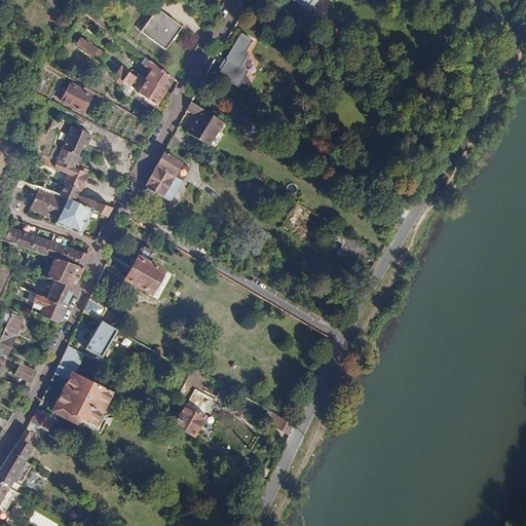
[(292,0),(293,0),(308,11),(315,0),(292,0)]
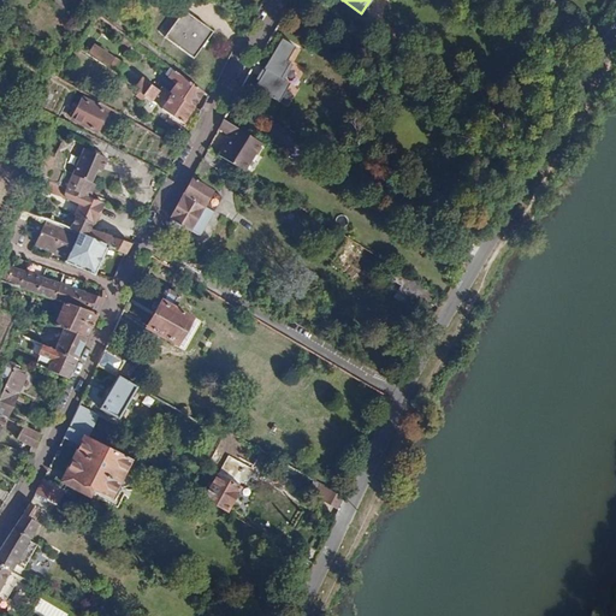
[(182,11),(163,37),(191,58),(211,33),(182,11)]
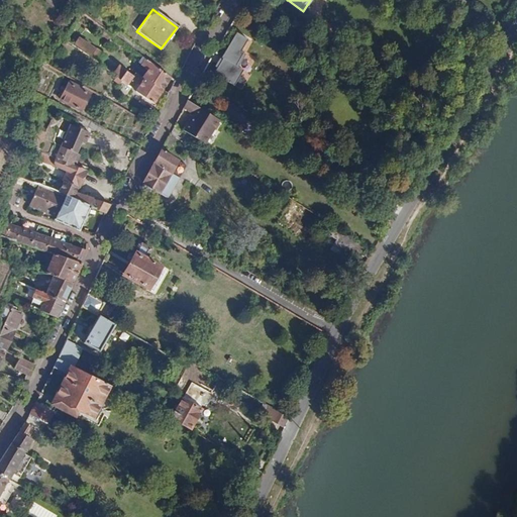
[(240,52),(247,39),(235,32),(211,74),(232,87),(242,71),(237,67),(245,55),(240,52)]
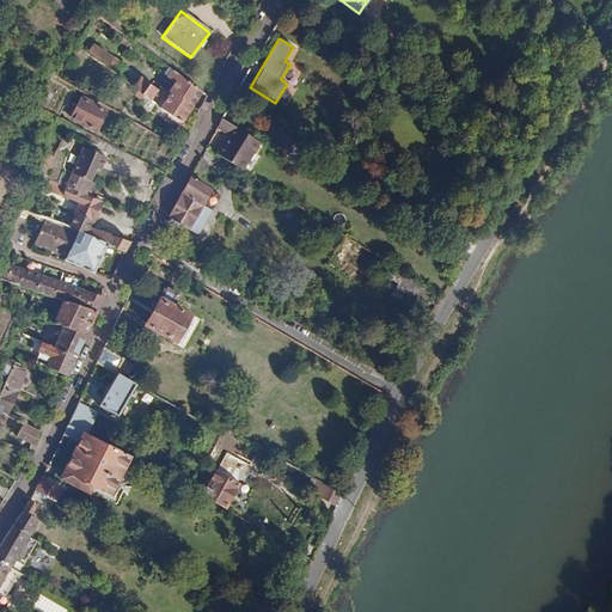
[(86,55),(115,75),(122,65),(93,44),(86,55)]
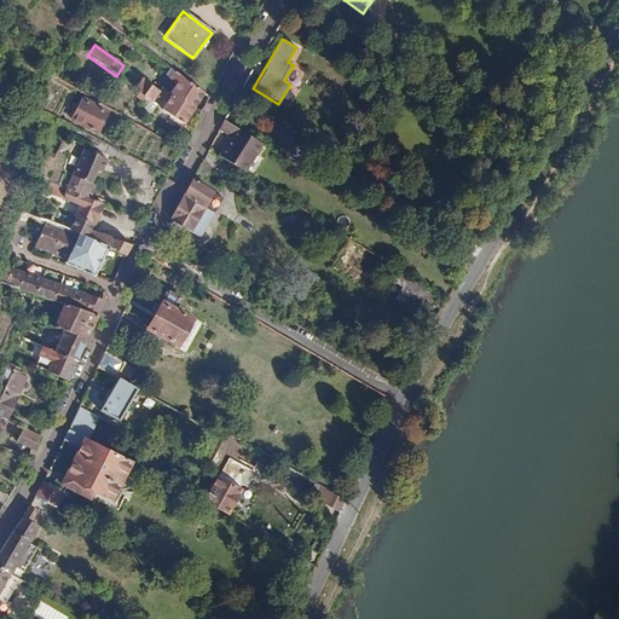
[(177,82),(171,92),(173,93),(195,106),(204,92),(174,69),(169,76),(177,82)]
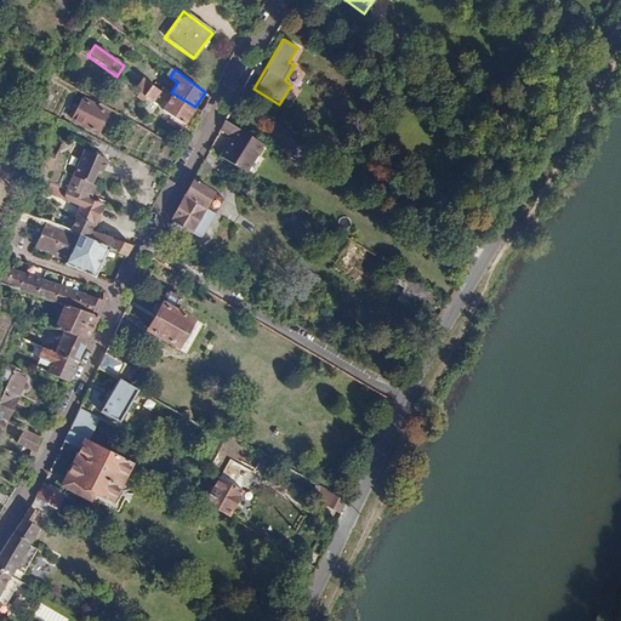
[(141,78),(132,87),(140,92),(146,97),(153,102),(160,92),(160,91),(141,78)]
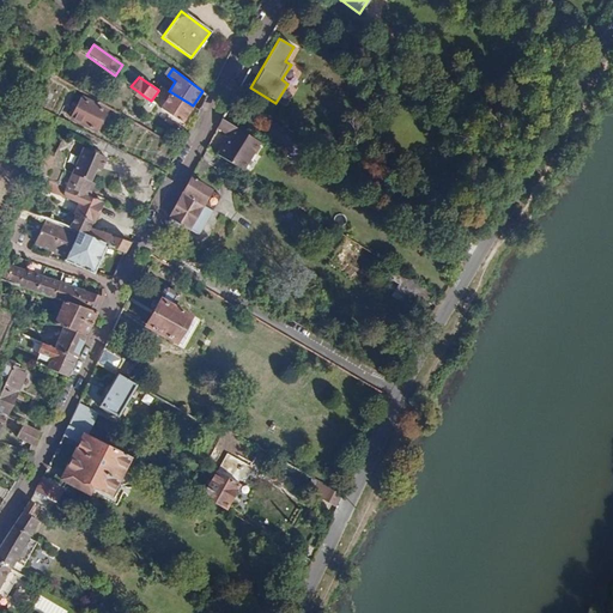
[(171,92),(162,108),(182,122),(193,105),(171,92)]
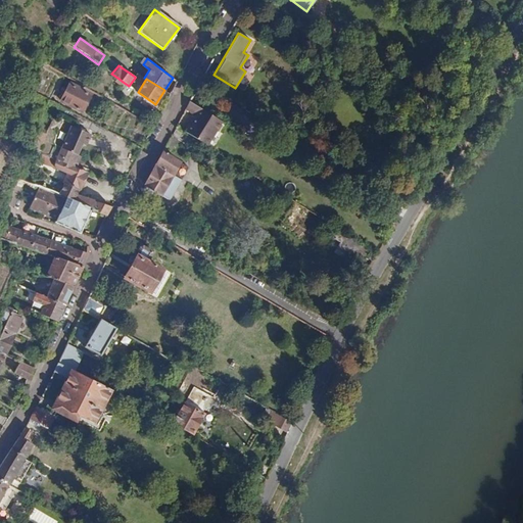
[(65,87),(62,94),(65,96),(63,100),(82,110),(91,93),(72,83),(68,89),(65,87)]
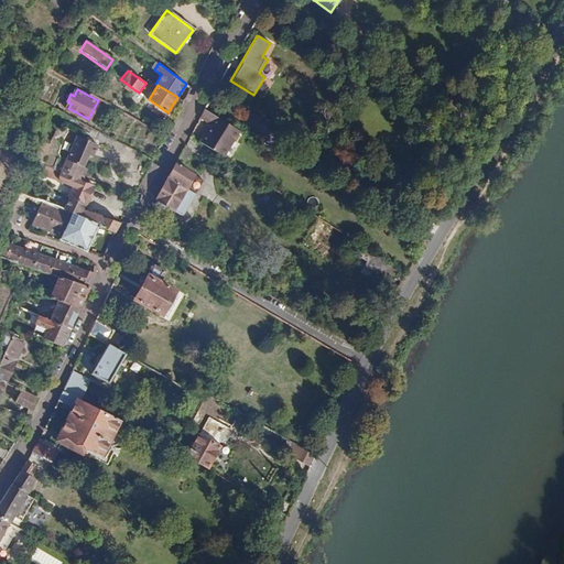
[(210,123),(207,129),(201,142),(224,158),(235,141),(240,131),(204,108),(203,112),(199,117),(210,123)]
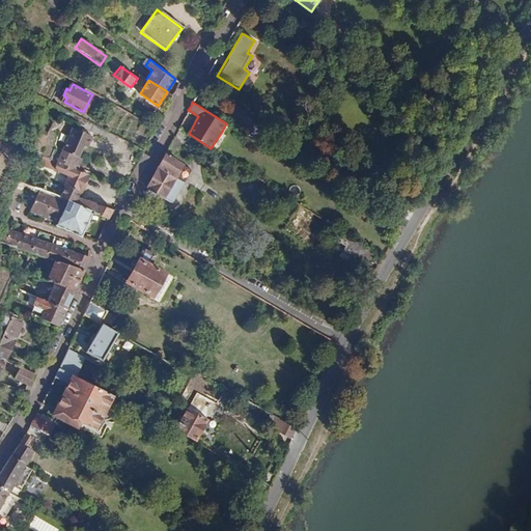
[(74,129),(63,150),(80,158),(85,147),(88,149),(93,137),(74,129)]
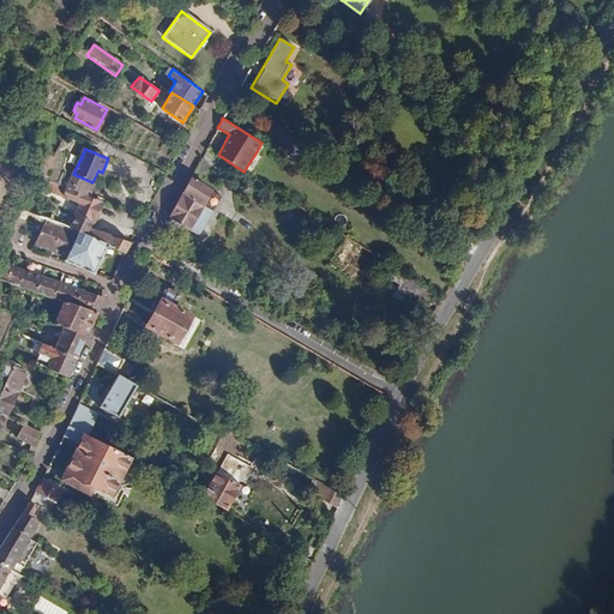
[(44,152),(36,172),(44,176),(54,157),(44,152)]
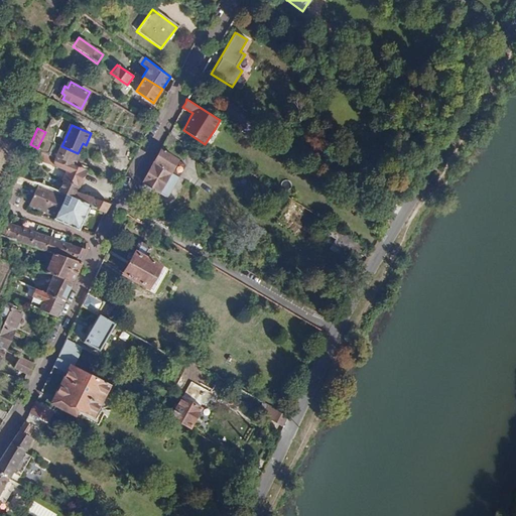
[(215,129),(205,144),(211,148),(221,133),(215,129)]
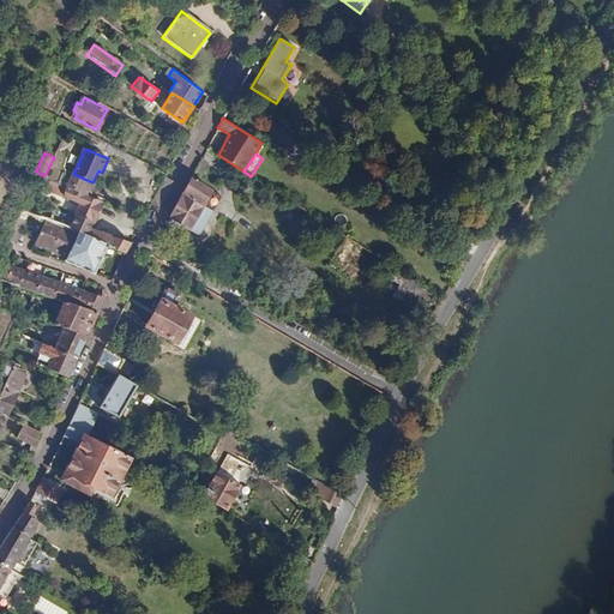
[(47,187),(79,203),(73,215),(76,216),(74,218),(68,216),(64,227),(107,245),(125,253),(131,242),(91,230),(102,203),(90,198),(96,185),(92,182),(73,174),(67,188),(56,184),(49,180),(47,187)]
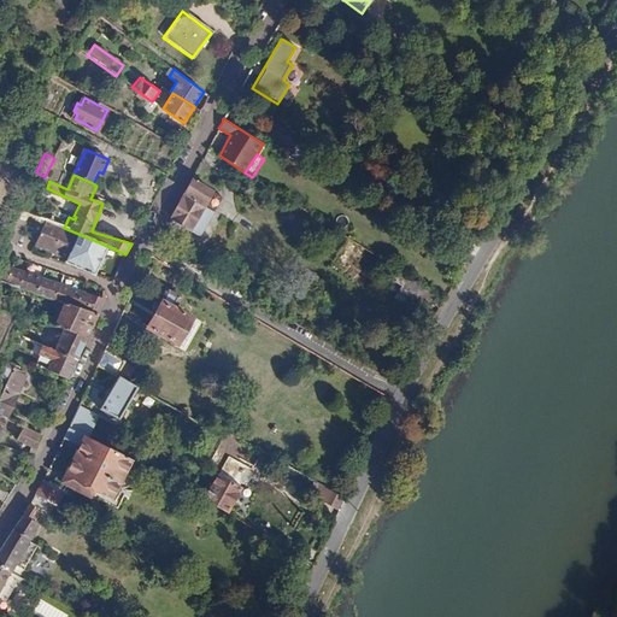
[(192,178),(165,229),(176,235),(182,224),(191,229),(191,228),(201,234),(215,209),(205,203),(212,191),(192,178)]
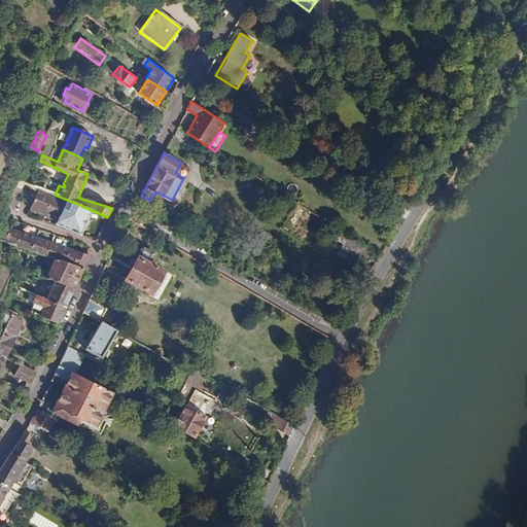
[(181,163),(175,173),(183,178),(189,167),(181,163)]
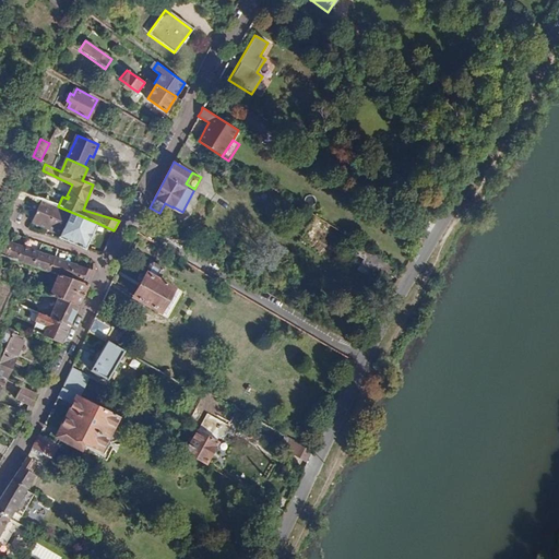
[(40,199),(32,221),(60,234),(59,237),(85,249),(97,223),(58,206),(40,199)]
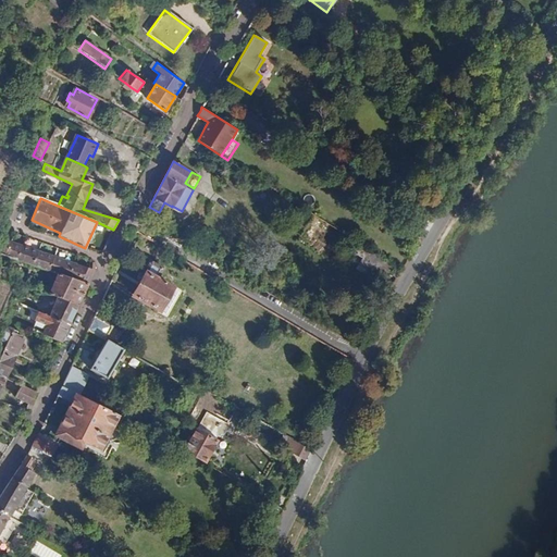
[(0,244),(0,252),(0,254),(4,255),(13,258),(62,274),(82,281),(87,284),(93,272),(91,269),(56,258),(0,238),(0,244)]
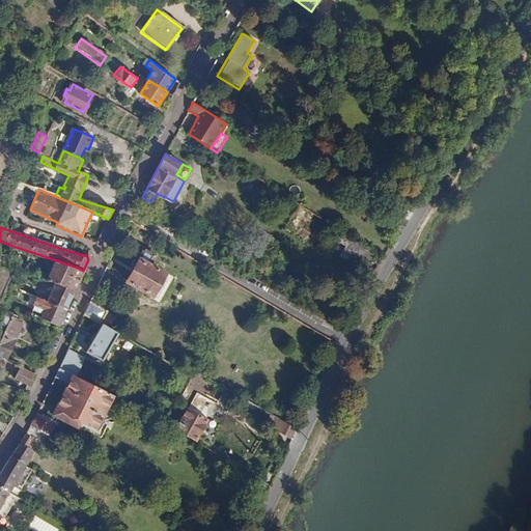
[(339,240),(371,259),(375,253),(343,232),(339,240)]
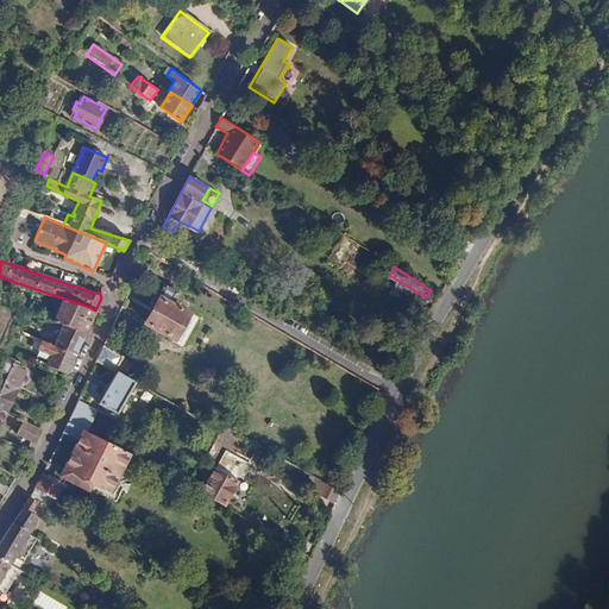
[(13,288),(16,297),(24,300),(26,293),(13,288)]
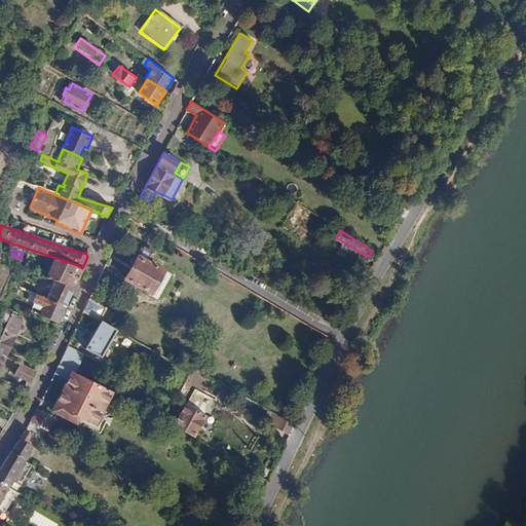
[(133,266),(126,279),(151,293),(162,270),(148,263),(153,253),(144,249),(142,250),(137,259),(135,257),(132,258),(129,262),(130,265),(133,266)]
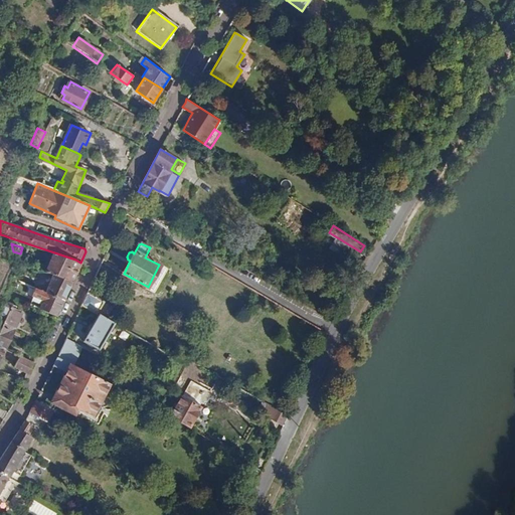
[(40,271),(50,273),(54,275),(72,282),(80,263),(75,260),(57,253),(51,269),(40,267),(40,271)]
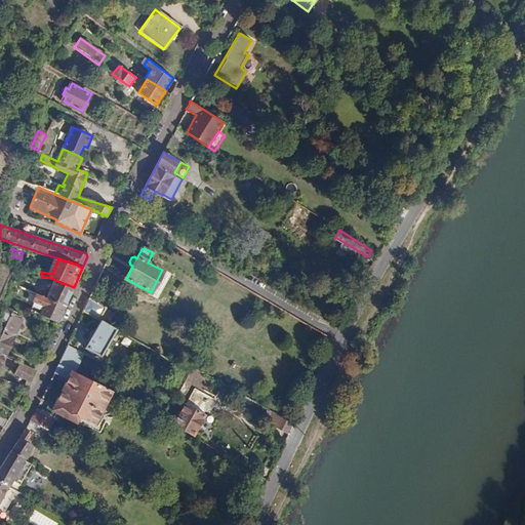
[(55,280),(47,297),(65,306),(74,287),(55,280)]
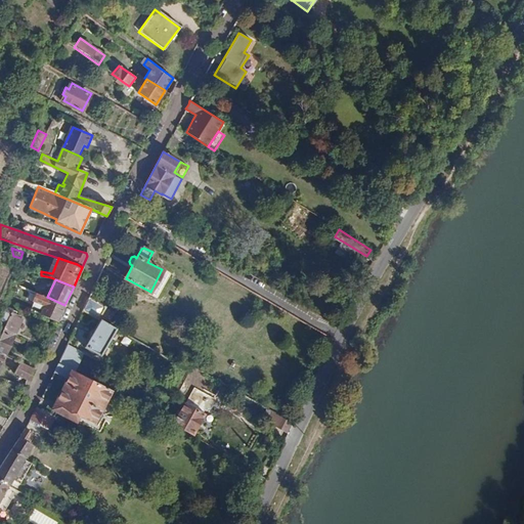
[(43,305),(40,313),(57,322),(64,305),(47,297),(37,292),(33,301),(43,305)]
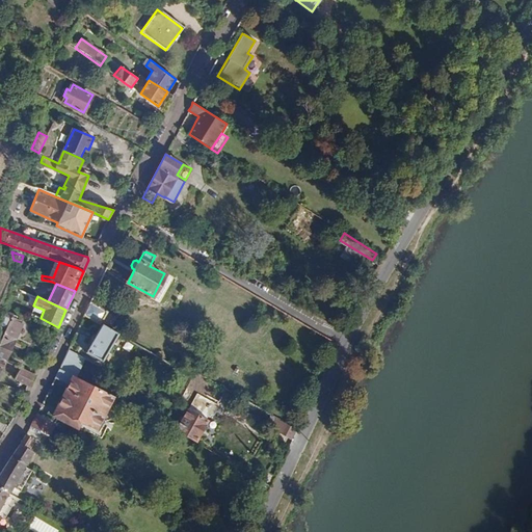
[(83,315),(100,324),(106,314),(87,306),(83,315)]
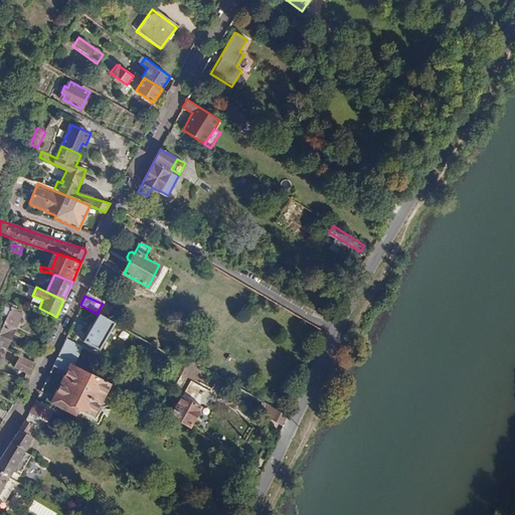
[(2,323),(0,326),(0,348),(4,350),(12,334),(21,337),(23,332),(14,328),(21,313),(15,310),(16,308),(8,304),(1,304),(2,312),(4,318),(2,323)]
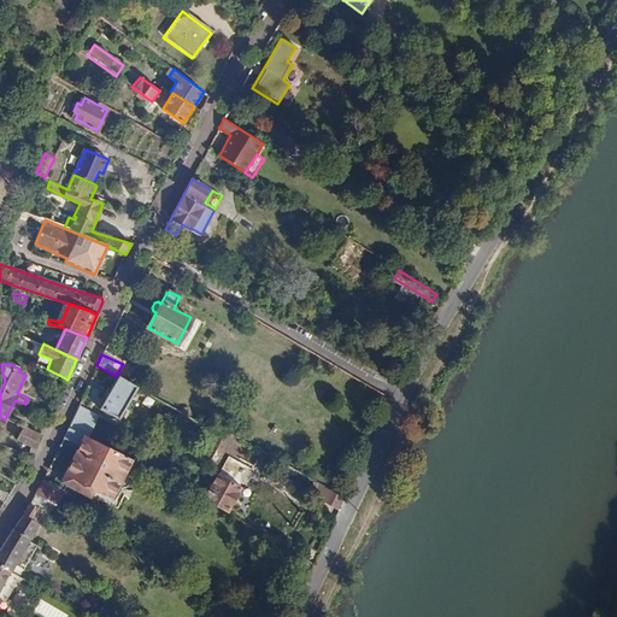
[(118,378),(100,411),(118,422),(137,389),(118,378)]
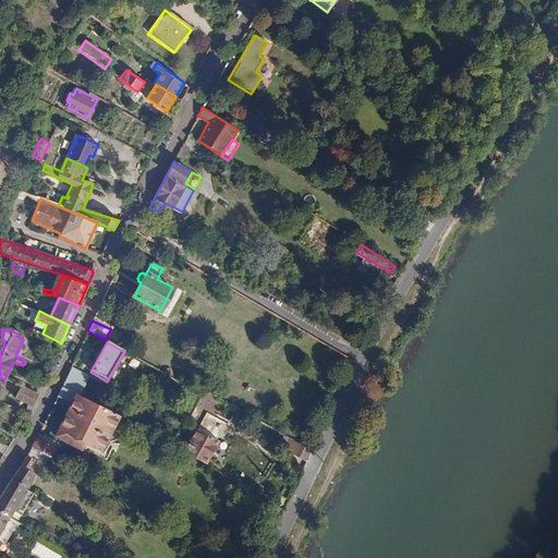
[(71,367),(62,387),(75,395),(84,375),(71,367)]
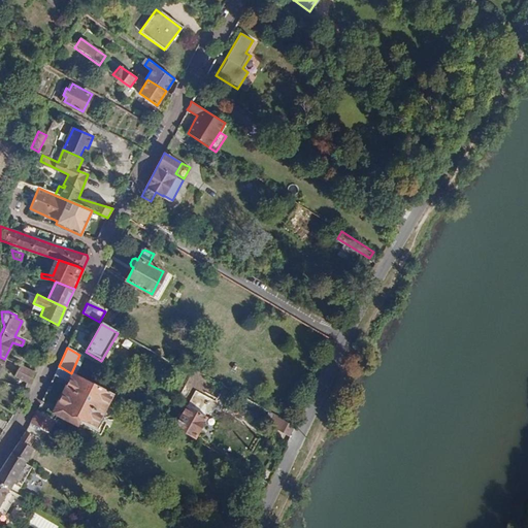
[(20,366),(15,376),(30,384),(35,373),(34,372),(20,366)]
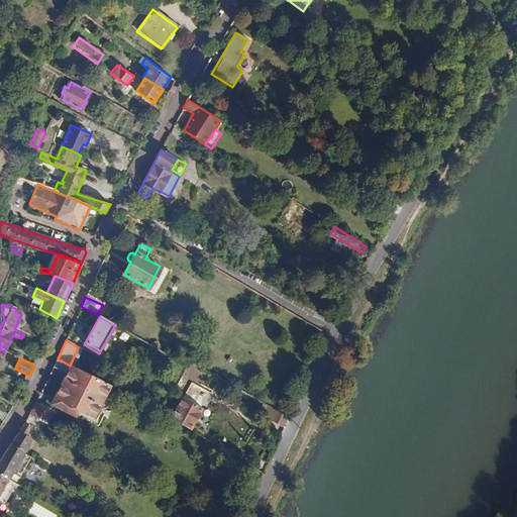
[(67,374),(54,400),(91,421),(109,388),(70,366),(58,358),(54,367),(67,374)]
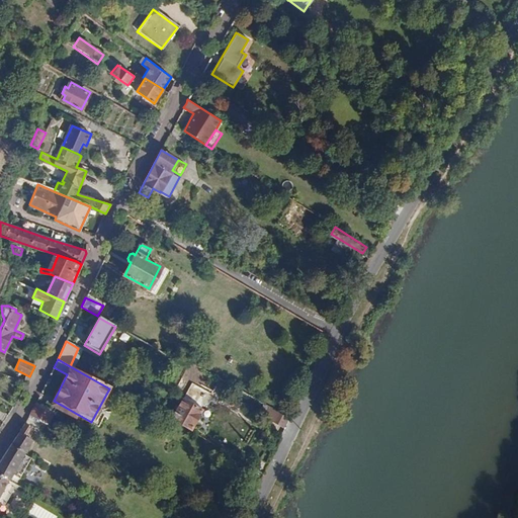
[(182,400),(171,423),(190,433),(202,412),(201,411),(182,400)]
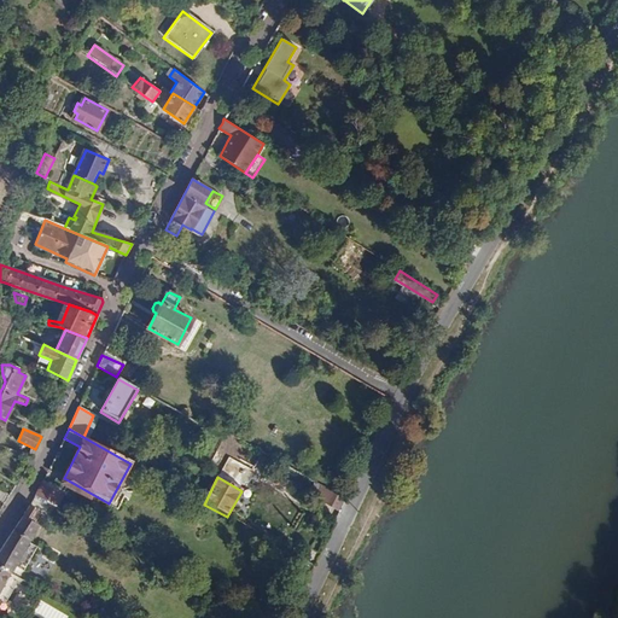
[(42,481),(34,496),(54,507),(63,491),(42,481)]
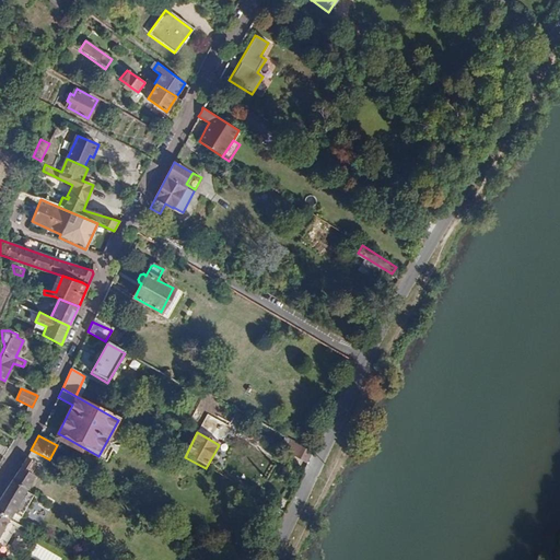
[(57,445),(49,459),(57,464),(65,450),(57,445)]
